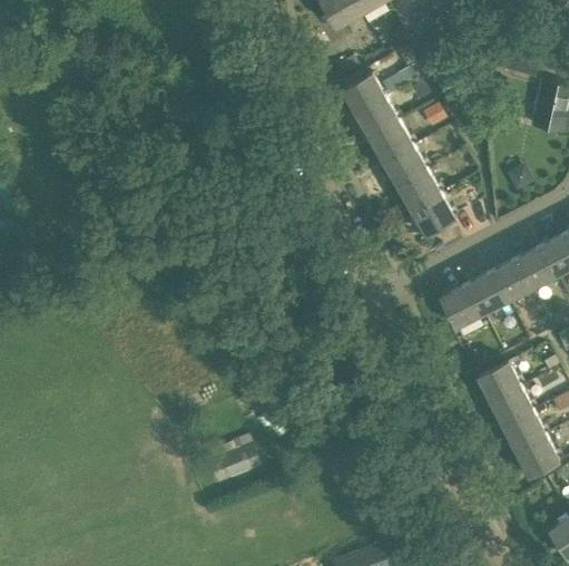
[(336,30),(360,17),(350,0),(321,0),(320,1),(336,30)]
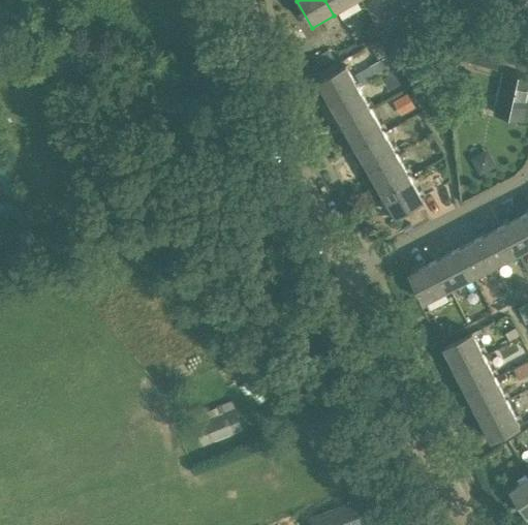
[(324,0),(334,16),(356,2),(354,0),(324,0)]
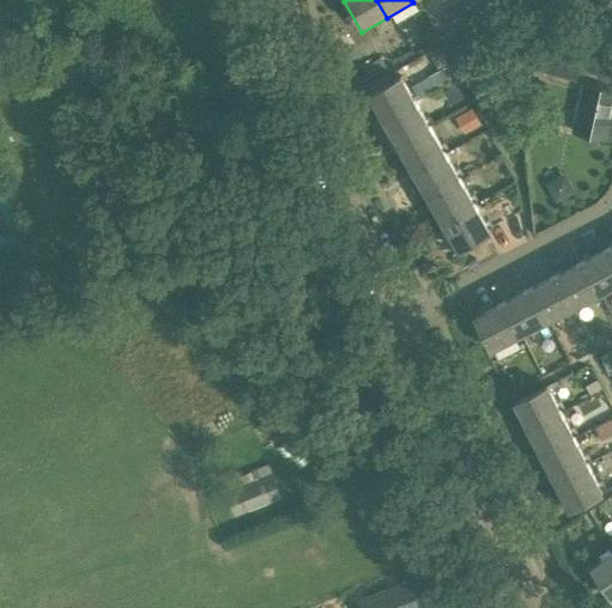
[(611,0),(598,0),(611,22),(611,19),(611,0)]
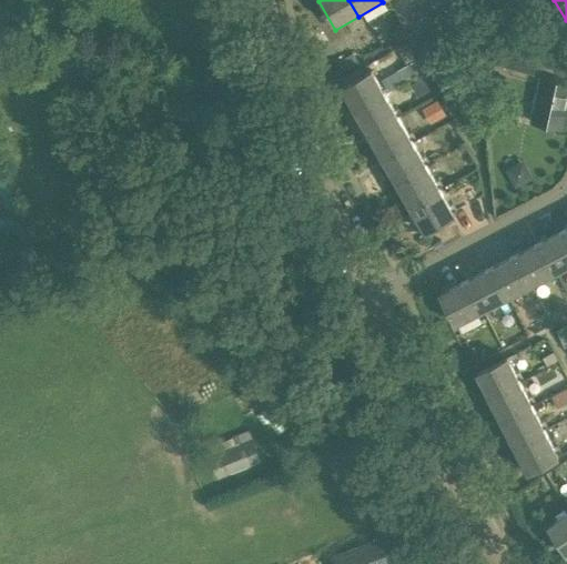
[(489,39),(483,64),(510,71),(517,47),(489,39)]
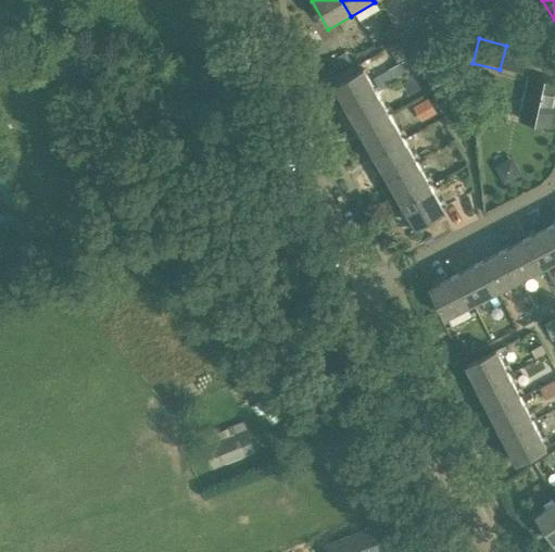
[(348,114),(376,98),(363,74),(333,90),(348,114)]
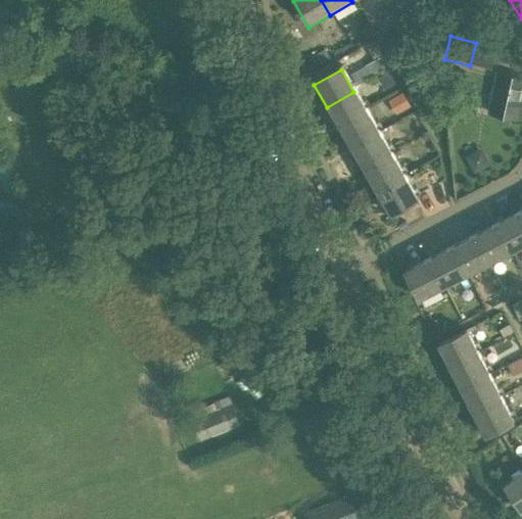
[(67,94),(76,88),(66,74),(58,79),(67,94)]
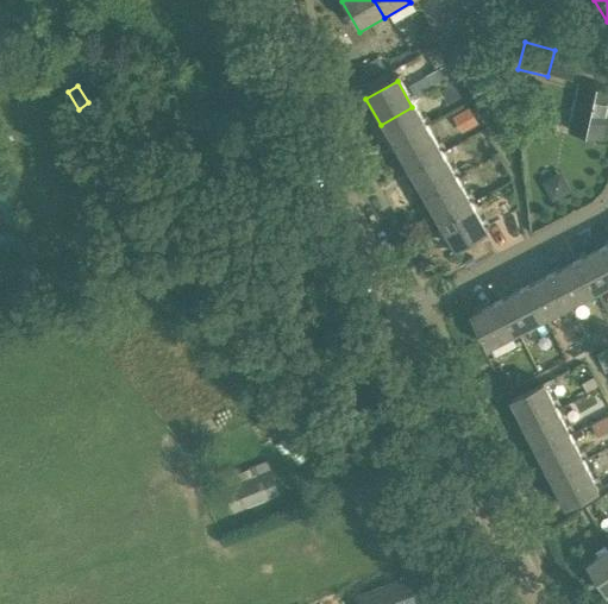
[(602,143),(607,113),(607,95),(580,89),(569,136),(602,143)]
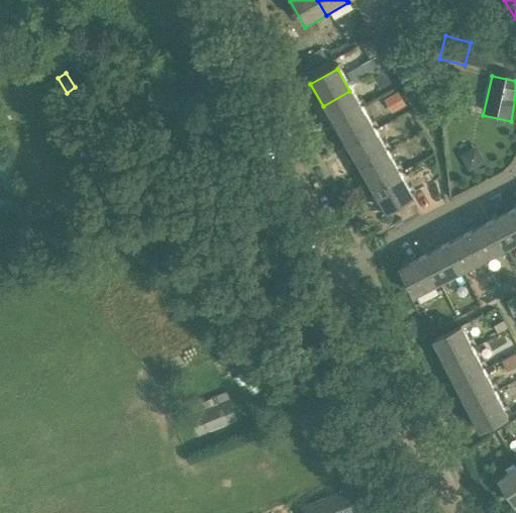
[(335,127),(363,112),(349,91),(323,106),(335,127)]
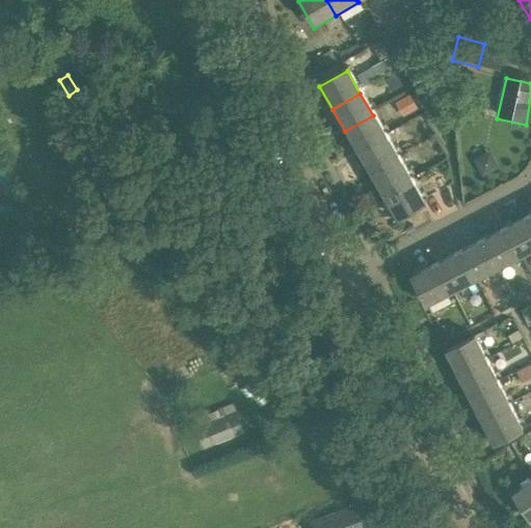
[(408,98),(399,103),(407,117),(417,112),(408,98)]
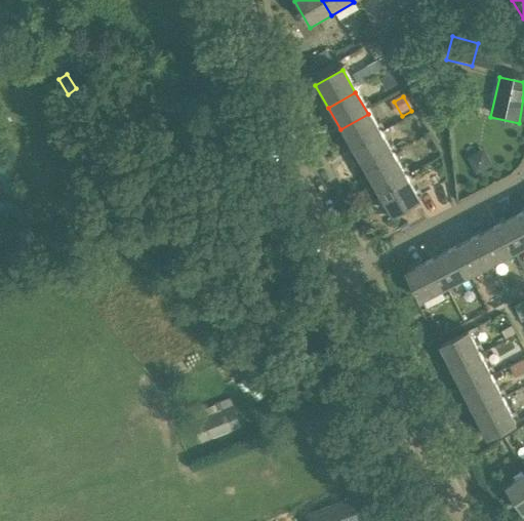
[(354,152),(380,136),(368,114),(340,129),(354,152)]
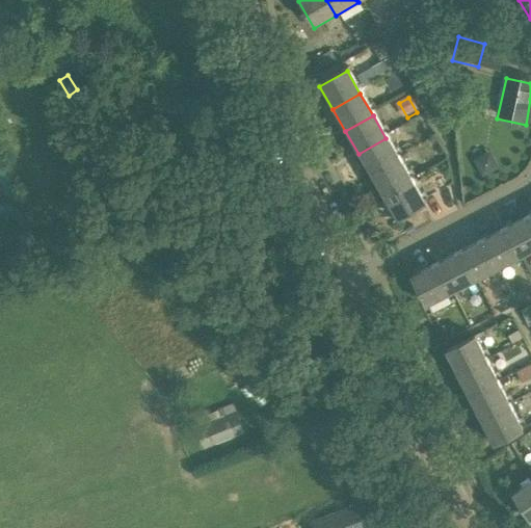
[(371,177),(399,161),(386,138),(359,154),(371,177)]
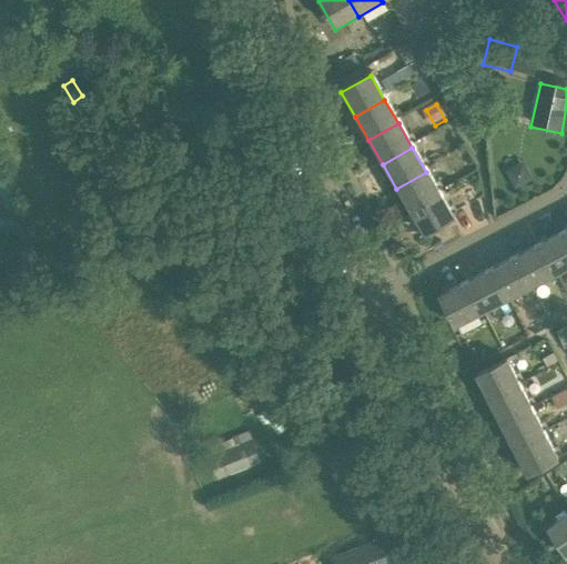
[(514,189),(529,181),(522,164),(506,172),(514,189)]
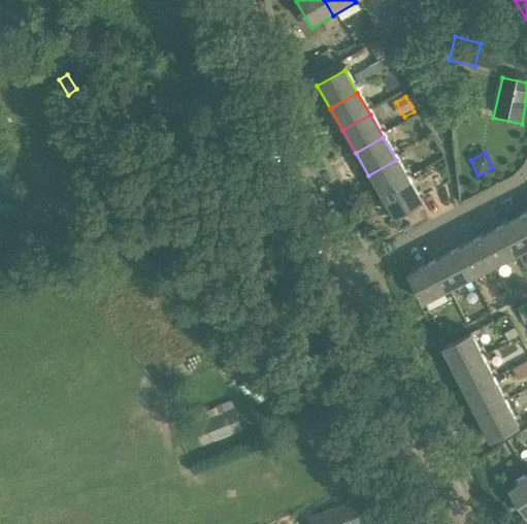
[(382,197),(408,182),(396,160),(368,175),(382,197)]
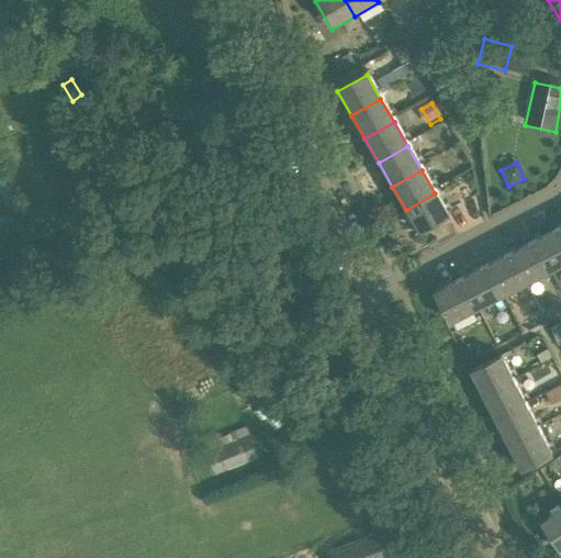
[(435,193),(406,210),(421,234),(449,218),(435,193)]
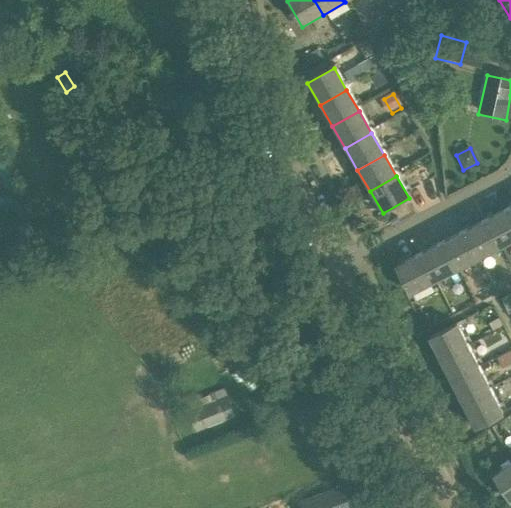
[(506,246),(510,243),(510,209),(492,219),(506,246)]
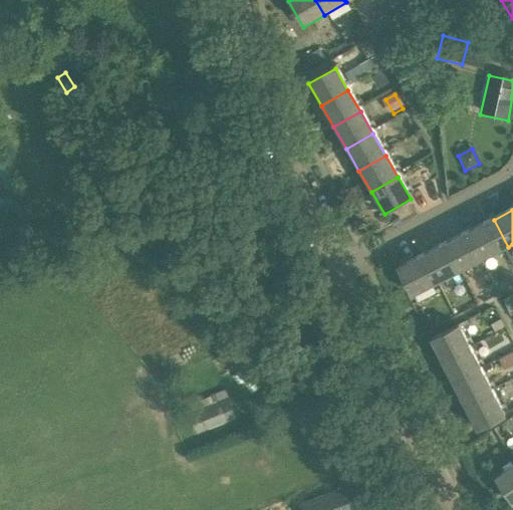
[(484,259),(508,247),(494,220),(470,232),(484,259)]
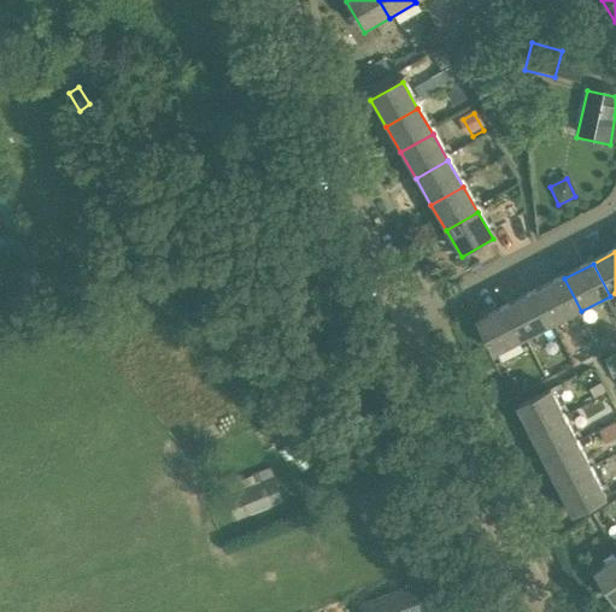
[(551,327),(581,311),(564,278),(535,294),(551,327)]
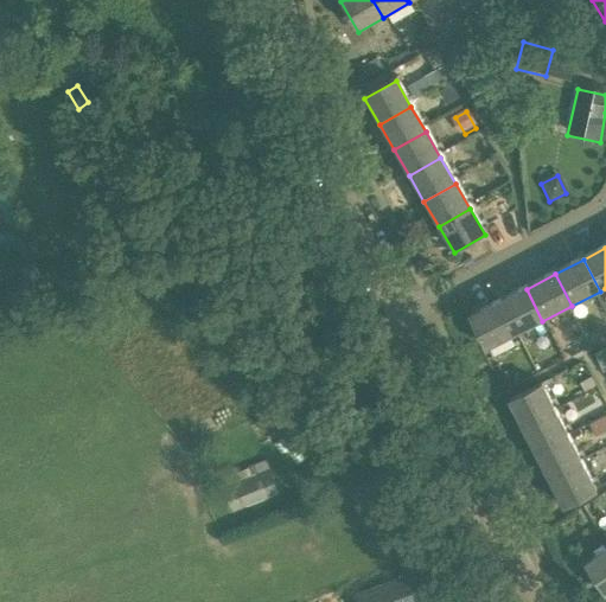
[(514,335),(542,321),(527,289),(497,303),(514,335)]
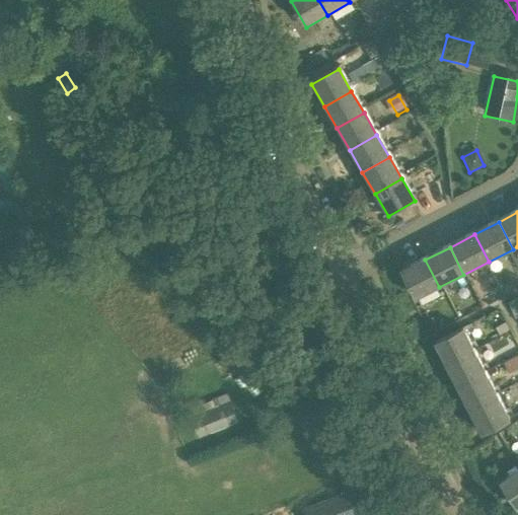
[(415,300),(439,287),(425,260),(400,273),(415,300)]
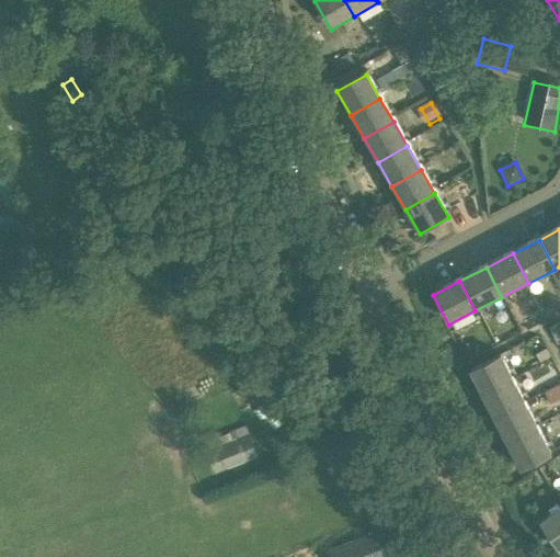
[(483,398),(513,383),(500,357),(470,373),(483,398)]
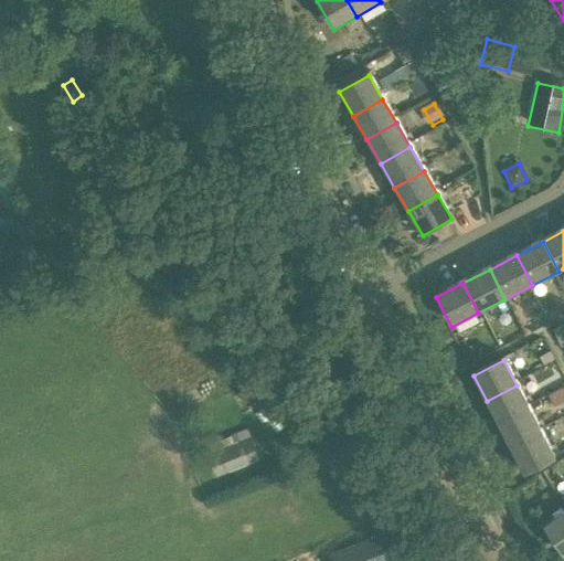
[(499,425),(529,410),(517,385),(487,401),(499,425)]
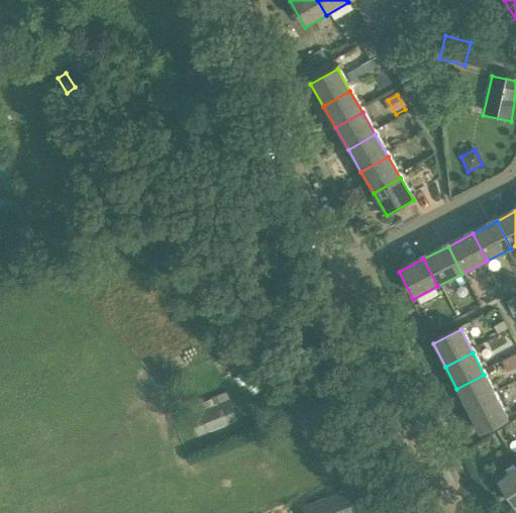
[(515,353),(499,363),(505,375),(515,369),(515,353)]
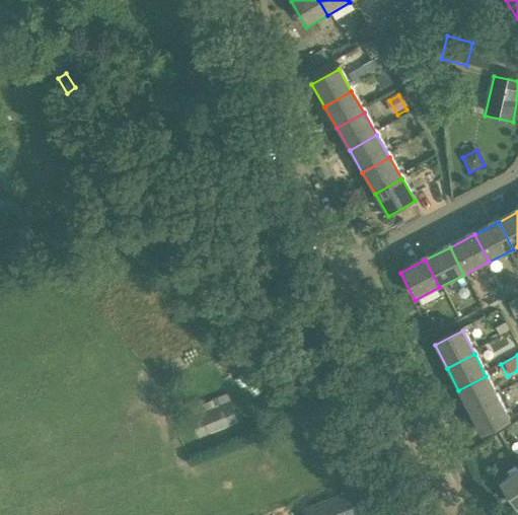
[(470,413),(497,398),(486,376),(458,390),(470,413)]
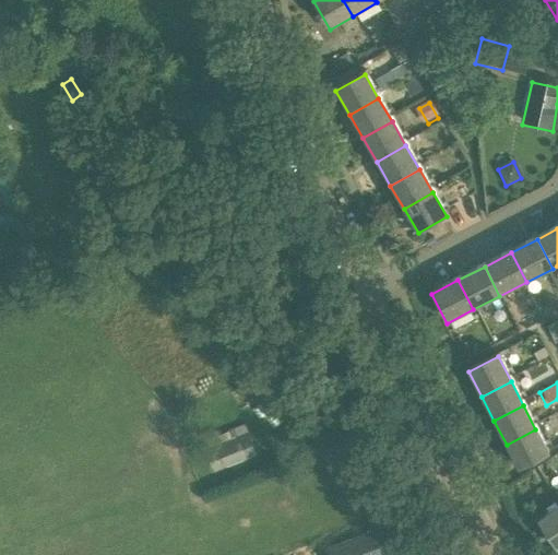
[(246,426),(199,444),(211,474),(257,457),(246,426)]
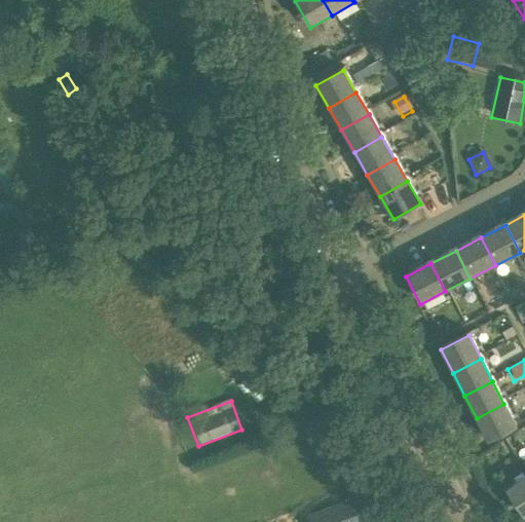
[(503,404),(477,418),(488,442),(516,427),(503,404)]
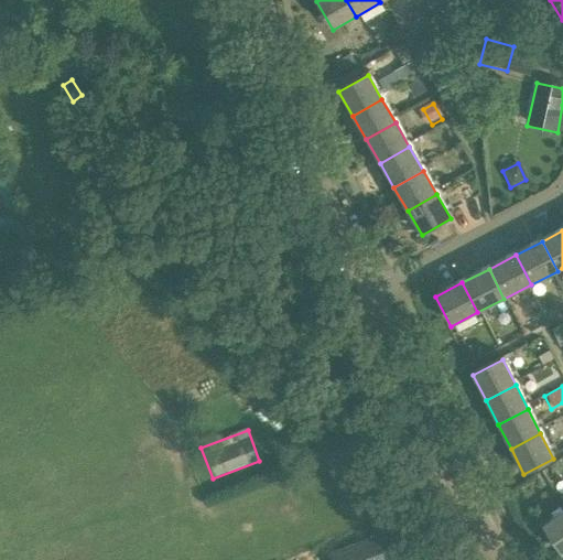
[(562,555),(562,553),(562,514),(543,527),(562,555)]
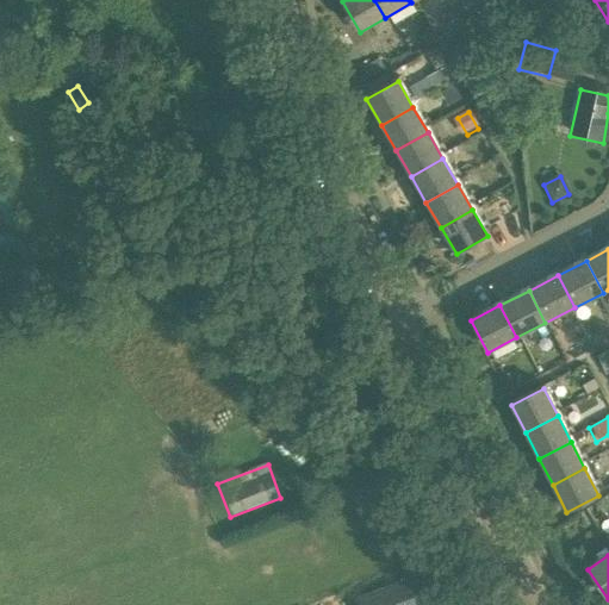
[(414,604),(406,584),(358,602),(359,604),(414,604)]
